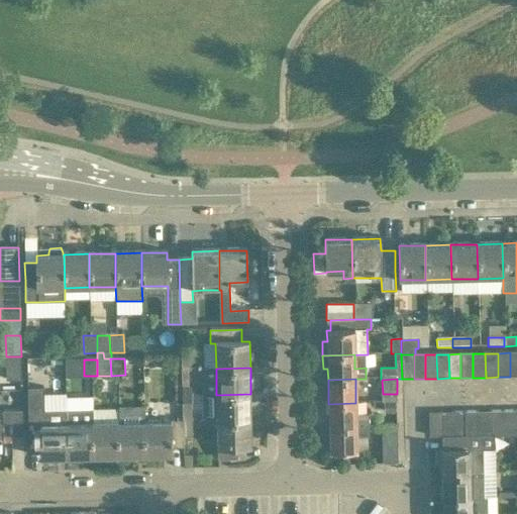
[(68,457),(68,424),(67,424),(67,425),(44,425),(43,388),(28,389),(29,452),(41,452),(41,458),(68,457)]
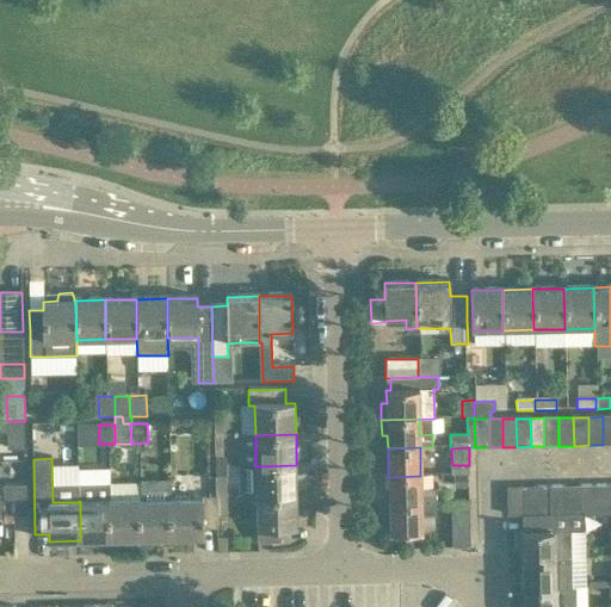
[(297,496),(296,465),(255,466),(257,497),(297,496)]
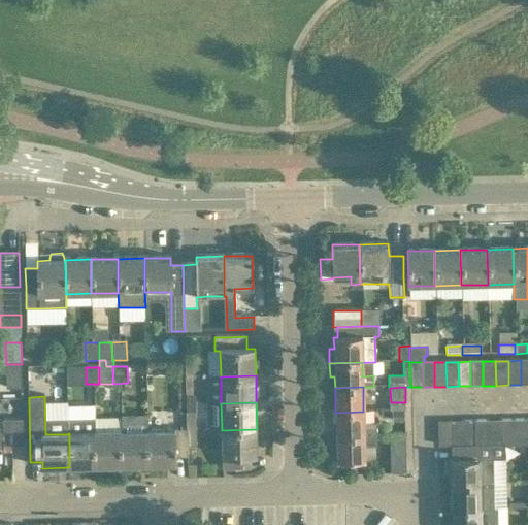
[(364,424),(363,412),(335,413),(336,436),(375,435),(376,435),(376,424),(364,424)]
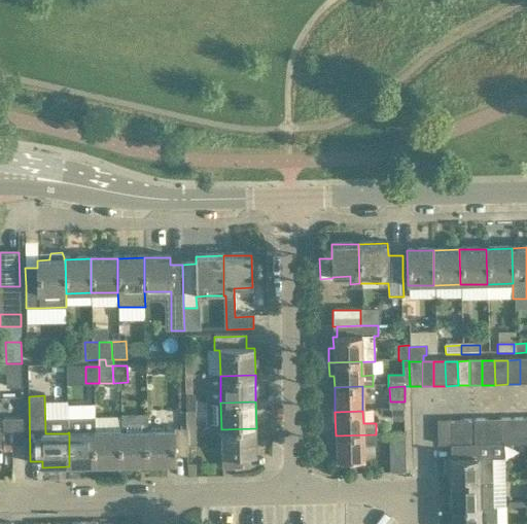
[(196,430),(195,412),(185,412),(185,430),(196,430)]
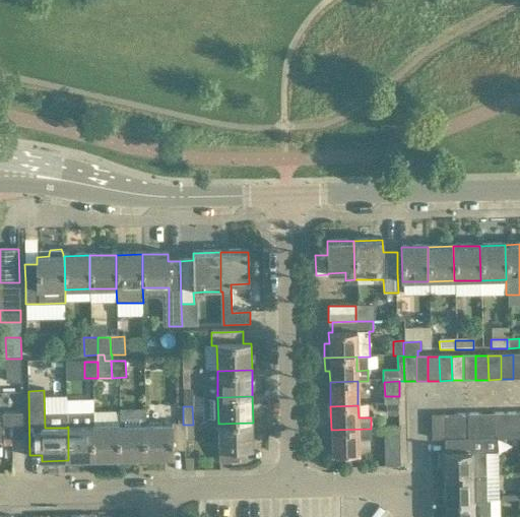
[(145,409),(118,409),(118,411),(119,426),(119,459),(146,459),(145,426),(145,409)]
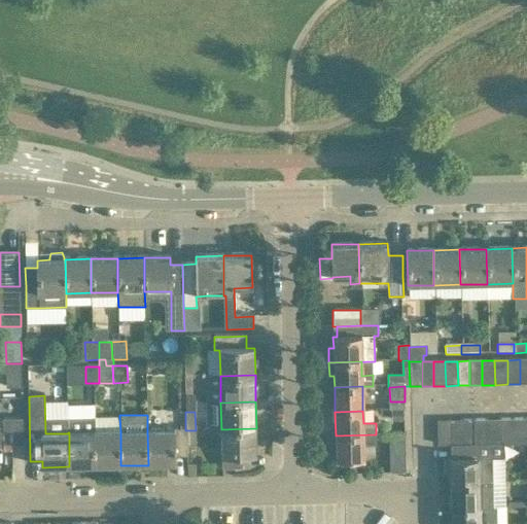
[(94,431),(95,431),(95,418),(68,419),(68,432),(69,432),(69,466),(95,466),(94,431)]
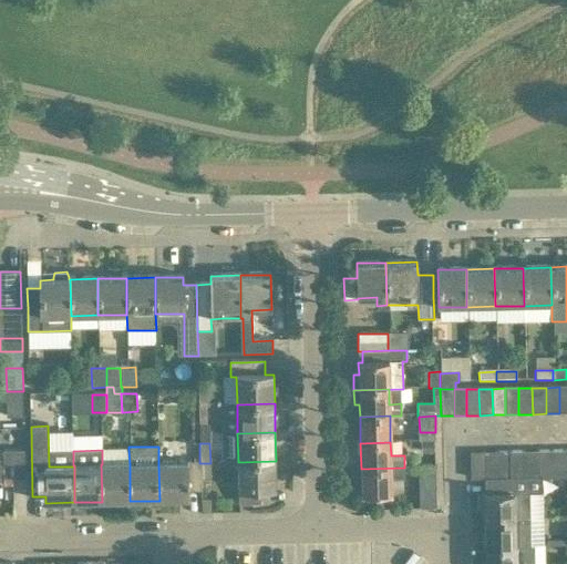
[(3,452),(3,459),(4,480),(26,480),(24,451),(3,452)]
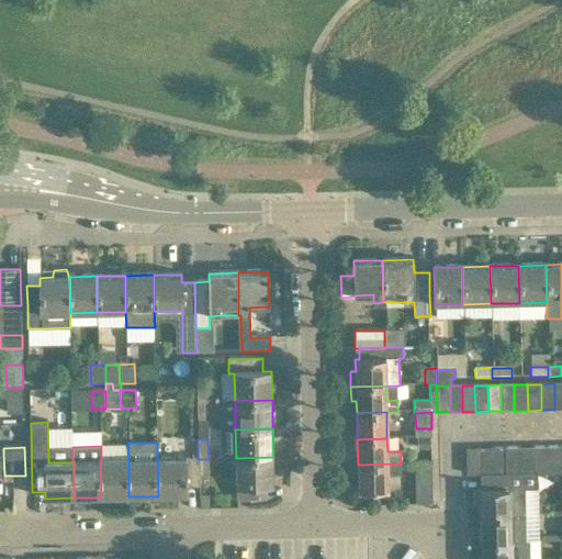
[(518,473),(518,447),(505,448),(505,474),(518,473)]
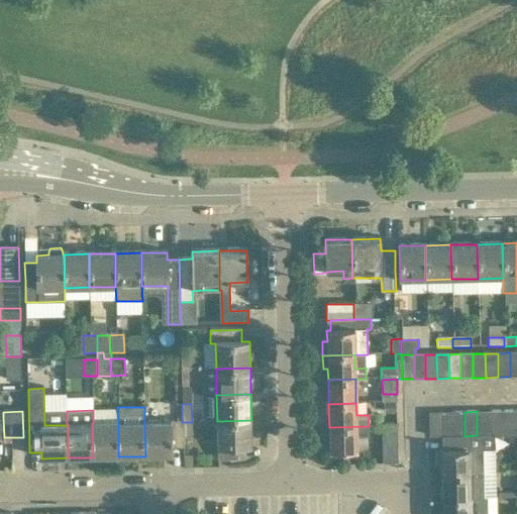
[(489,435),(489,411),(477,411),(477,435),(489,435)]
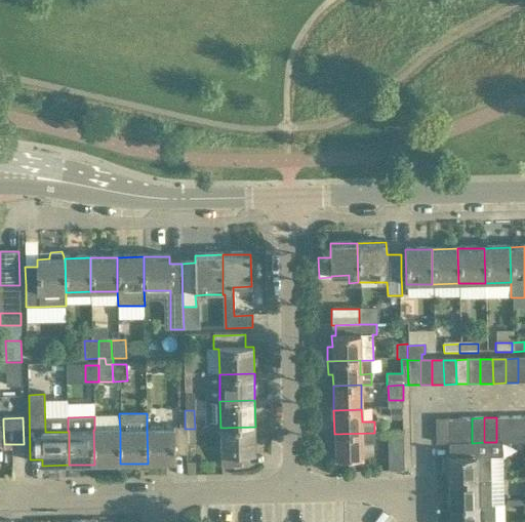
[(509,442),(509,417),(496,417),(496,442),(501,442),(509,442)]
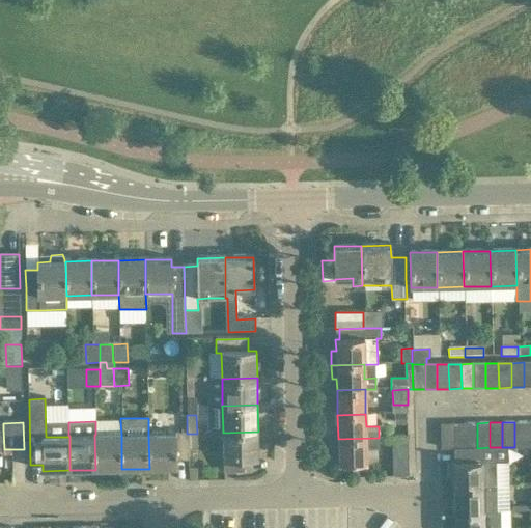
[(527,447),(527,422),(514,422),(514,447),(527,447)]
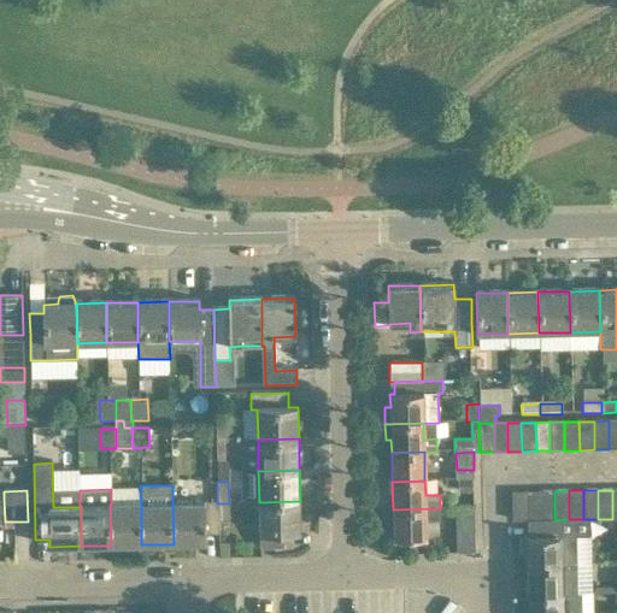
[(527,520),(526,491),(512,493),(512,522),(527,520)]
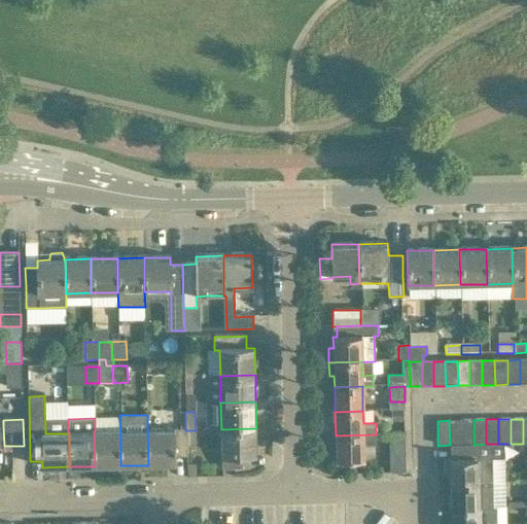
[(461,445),(461,420),(449,420),(450,445),(461,445)]
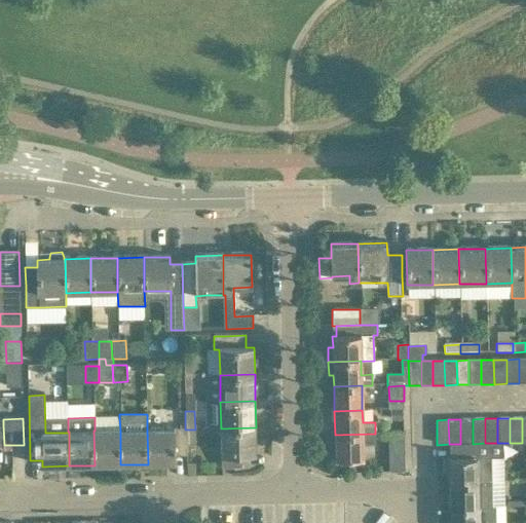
[(473,444),(473,419),(460,419),(460,444),(473,444)]
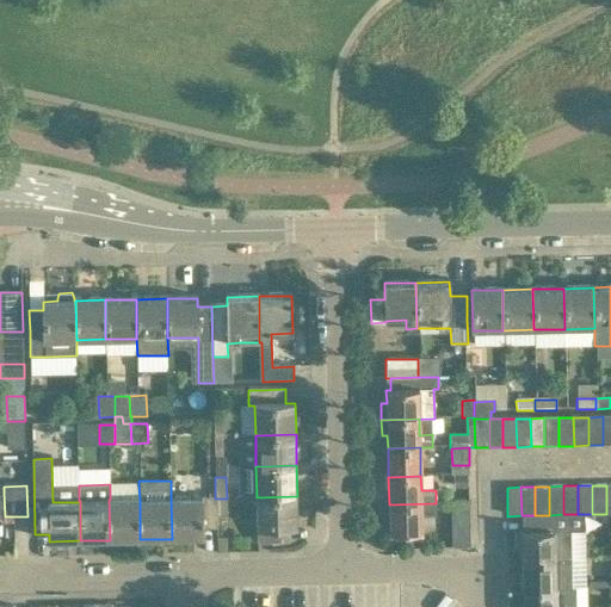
[(297,526),(297,496),(257,497),(258,543),(282,542),(281,526),(297,526)]
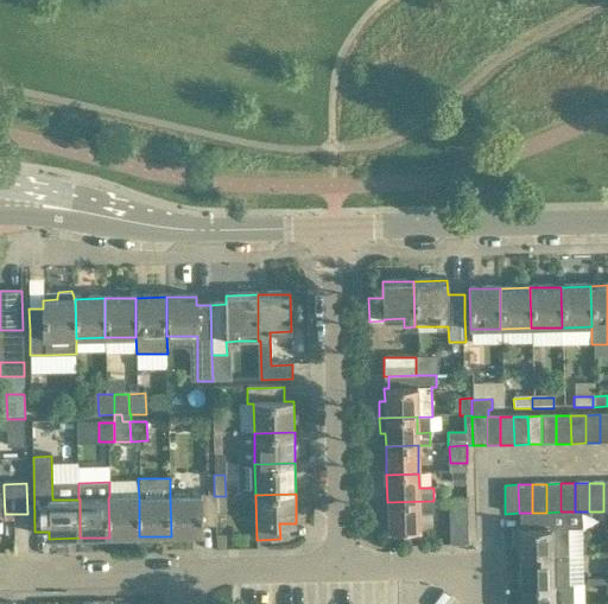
[(215,527),(215,514),(214,496),(170,497),(171,536),(202,535),(202,527),(215,527)]
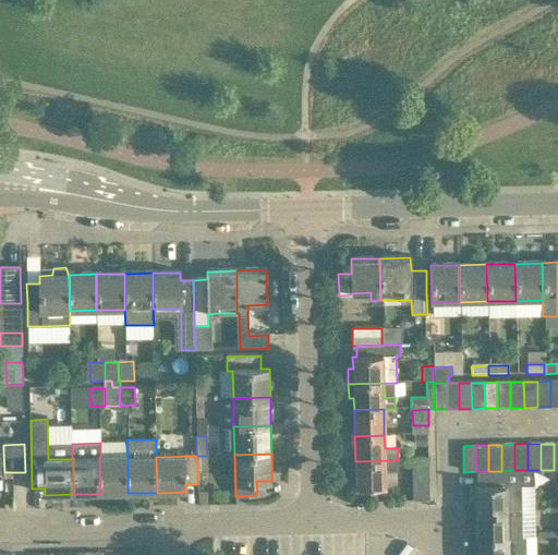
[(207,472),(207,456),(196,456),(197,472),(207,472)]
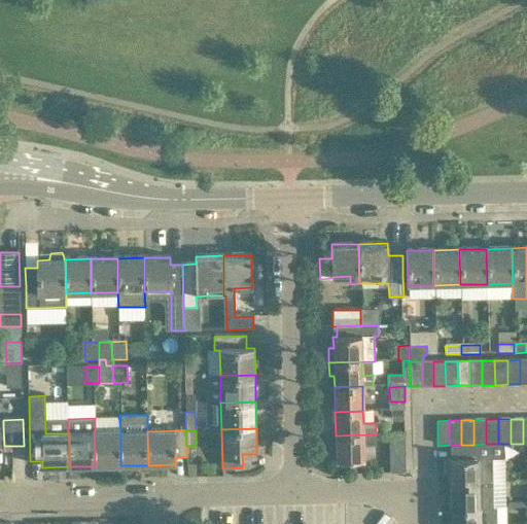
[(120,465),(120,431),(95,432),(95,431),(94,431),(95,466),(120,465)]
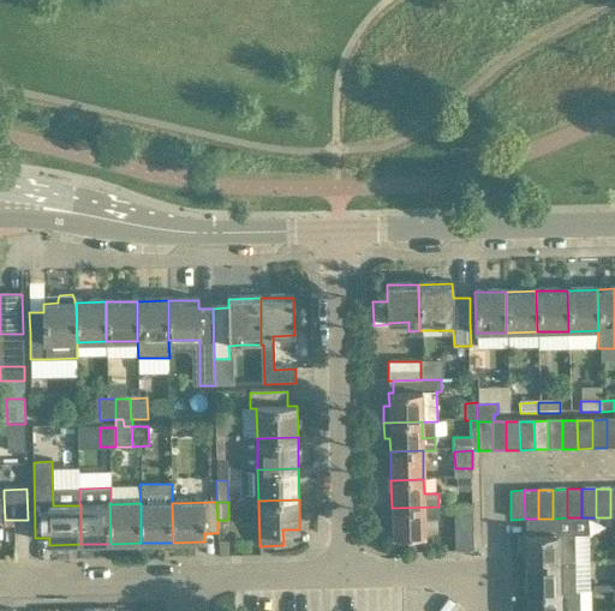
[(472,551),(471,504),(455,504),(457,551),(472,551)]
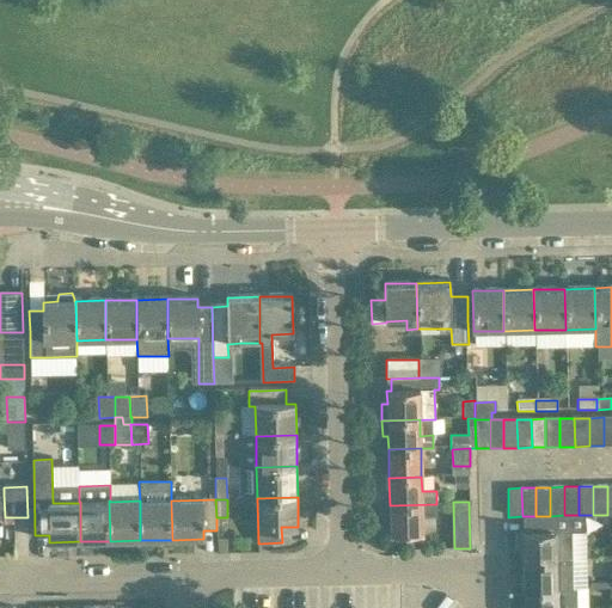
[(423,533),(422,519),(435,517),(435,504),(390,505),(391,534),(423,533)]
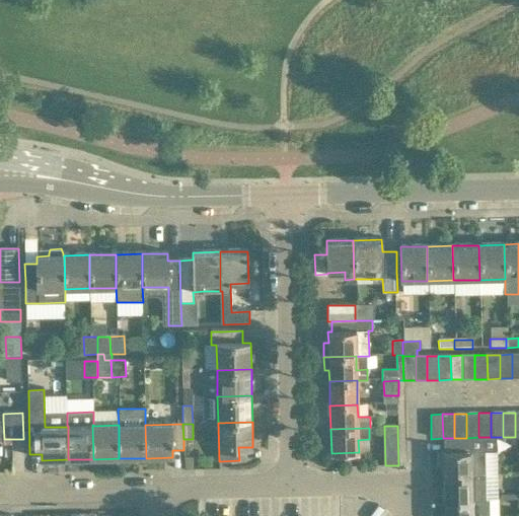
[(496,437),(491,437),(478,437),(466,438),(454,438),(443,438),(443,452),(439,452),(440,466),(443,466),(443,477),(485,476),(484,451),(496,451),(496,437)]
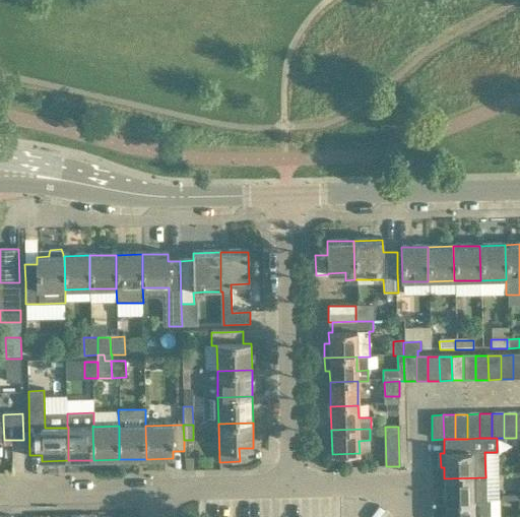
[(444,478),(445,502),(485,502),(485,477),(444,478)]
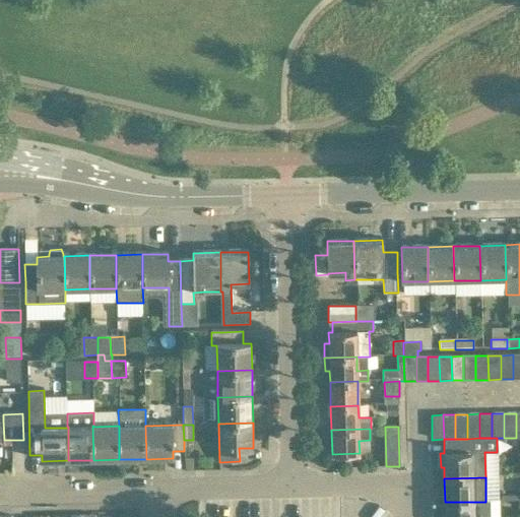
[(490,516),(490,502),(485,502),(445,502),(445,516),(490,516)]
